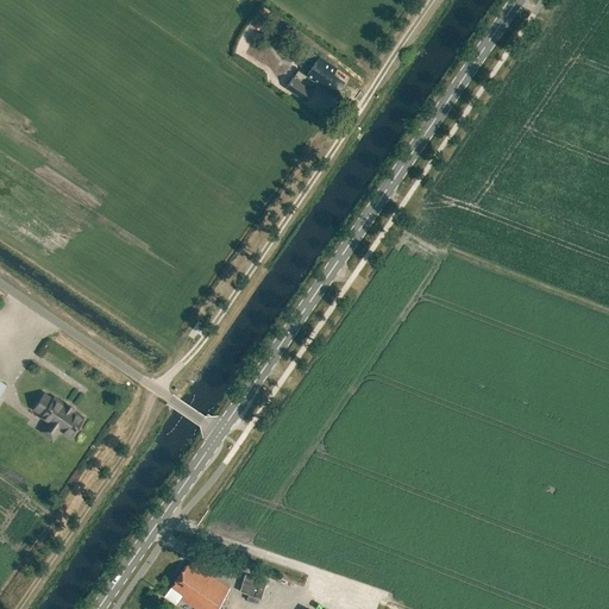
[(319,56),(309,70),(306,74),(318,82),(316,85),(334,96),(344,82),(332,74),(336,68),(331,64),(319,56)]
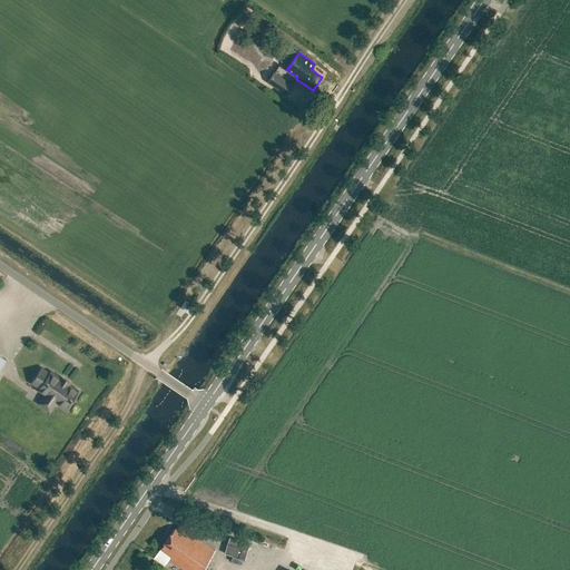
[(273,71),(283,78),(286,74),(276,66),(273,71)]
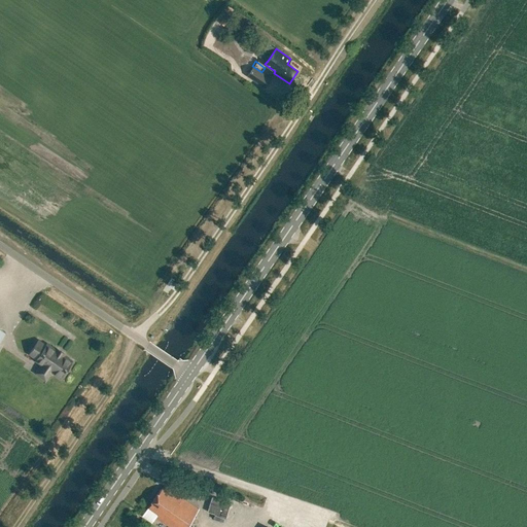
[(264,88),(270,78),(252,66),(245,75),(264,88)]
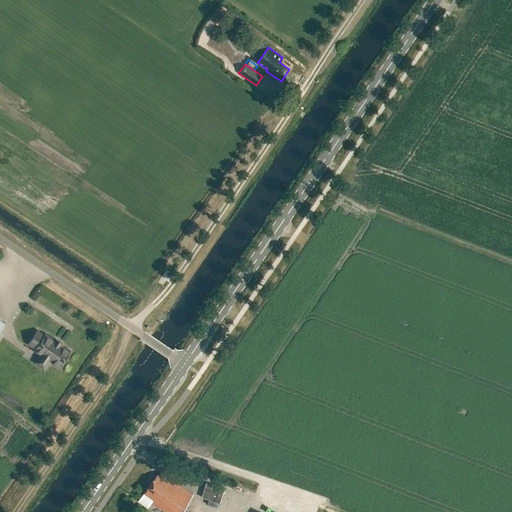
[(160,276),(169,282),(174,275),(164,269),(160,276)]
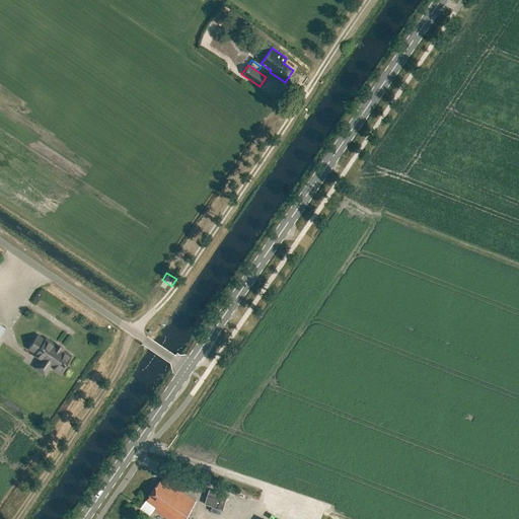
[(38,336),(28,349),(35,353),(34,355),(41,359),(40,361),(49,368),(50,365),(60,372),(71,356),(62,350),(63,349),(56,344),(55,345),(46,339),(45,341),(38,336)]
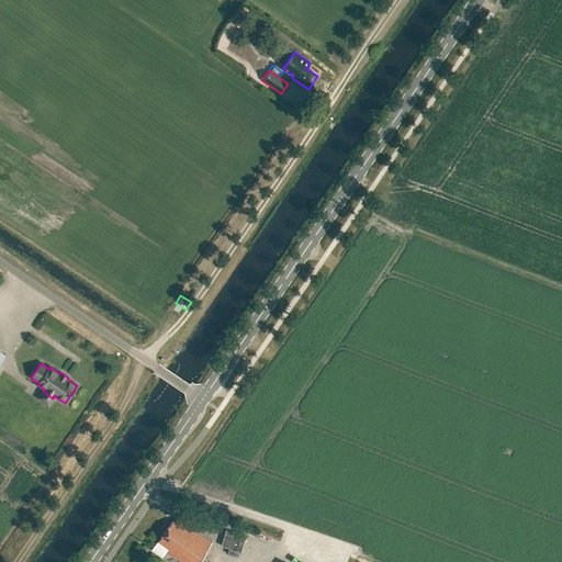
[(197,561),(211,542),(189,527),(176,518),(173,520),(172,520),(157,541),(169,549),(167,552),(181,561),(197,561)]
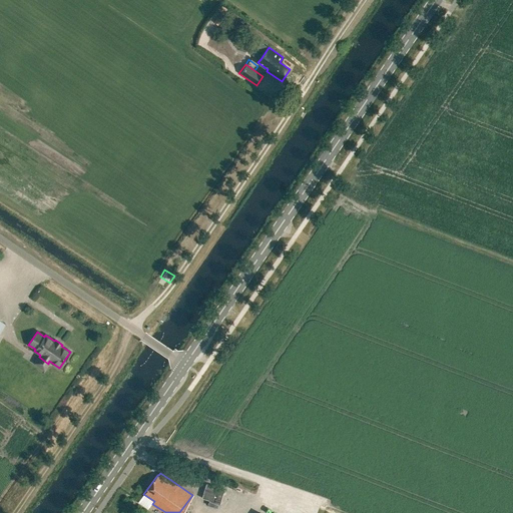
[(200,497),(219,503),(223,488),(204,482),(200,497)]
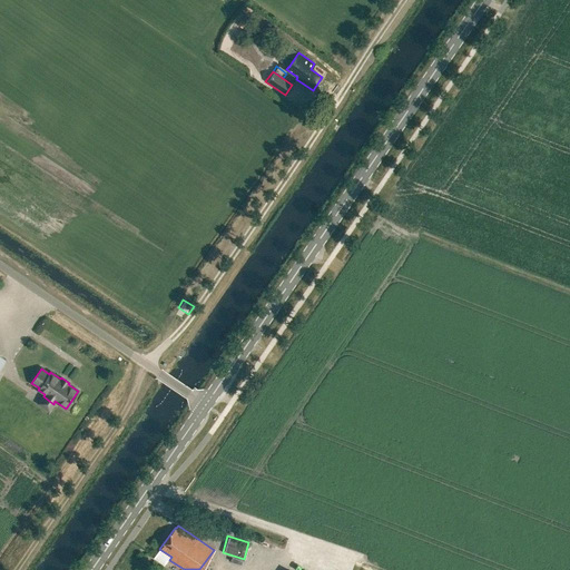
All buildings are outlined.
